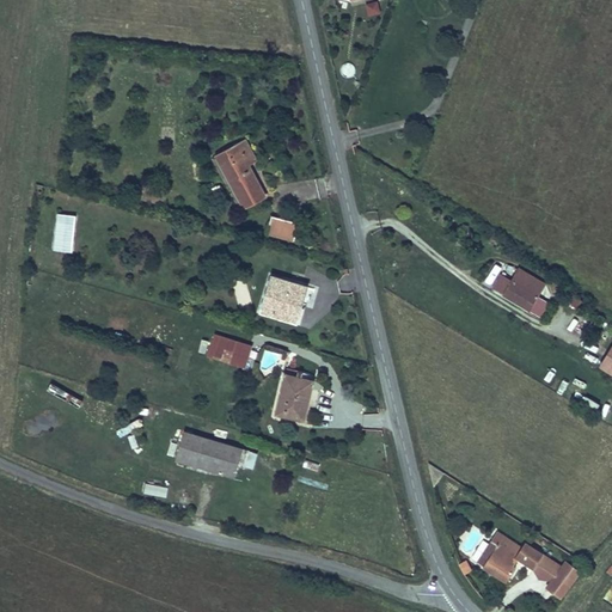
[(355,75),(353,62),(340,65),(343,78),(355,75)]
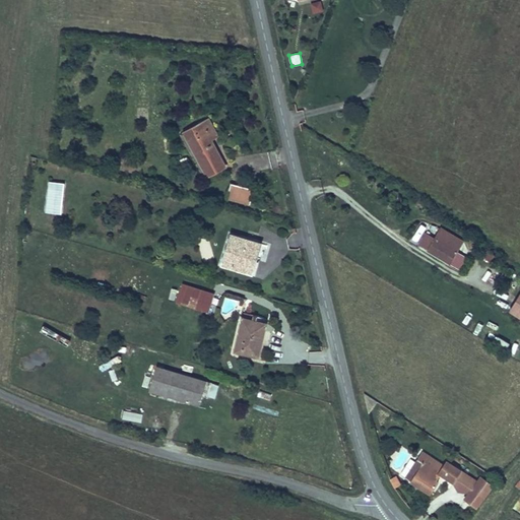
[(208,119),(185,130),(207,174),(222,166),(210,138),(216,134),(208,119)]
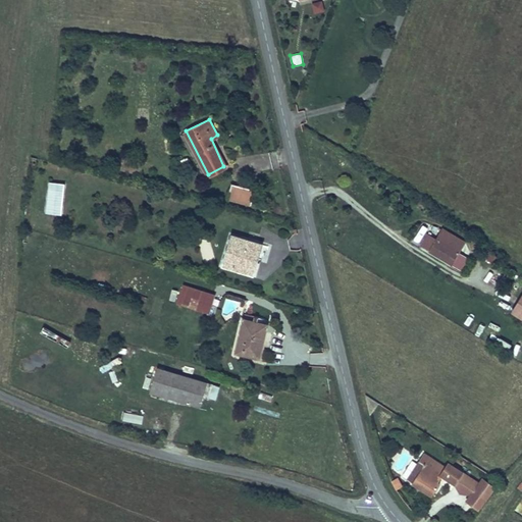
[(208,174),(186,131),(181,133),(204,176),(208,174)]
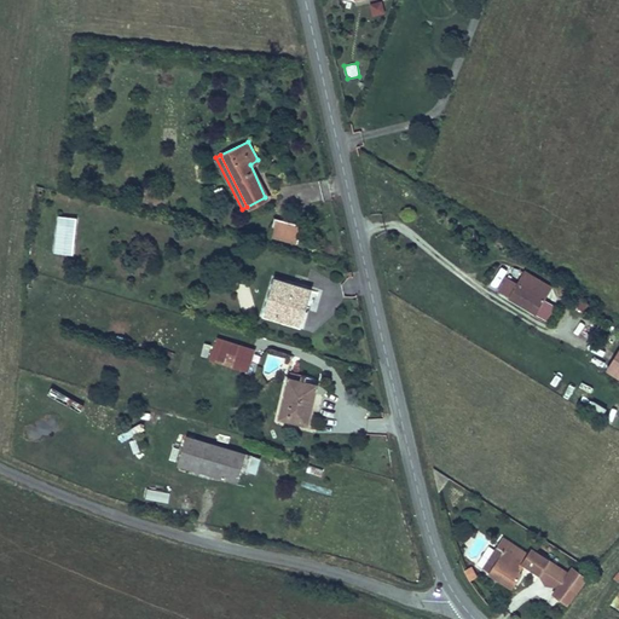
[(272,212),(267,229),(298,238),(302,220),(272,212)]
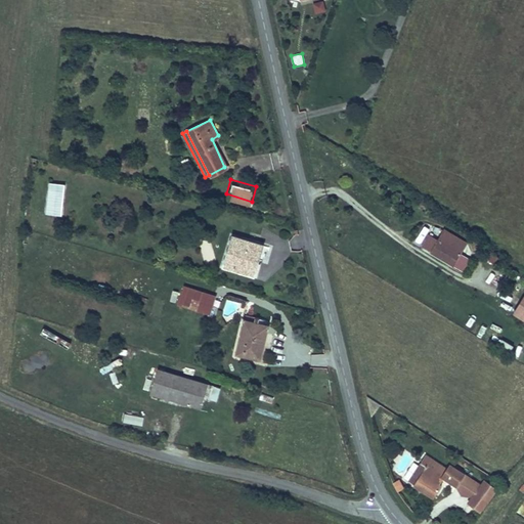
[(48,181),(45,209),(58,211),(61,183),(48,181)]
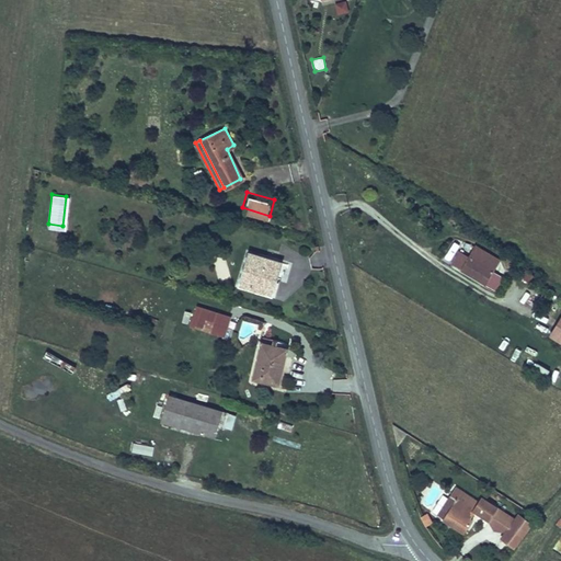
[(447,264),(479,285),(487,273),(493,263),(460,242),(447,264)]
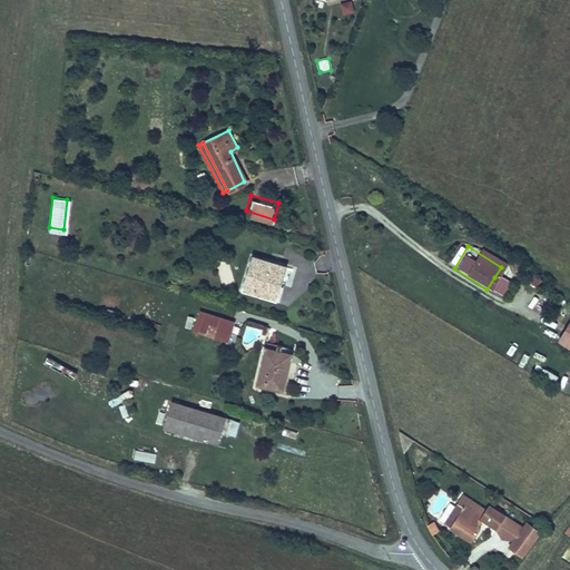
[(251,253),(242,285),(275,295),(282,276),(275,274),(279,261),(251,253)]
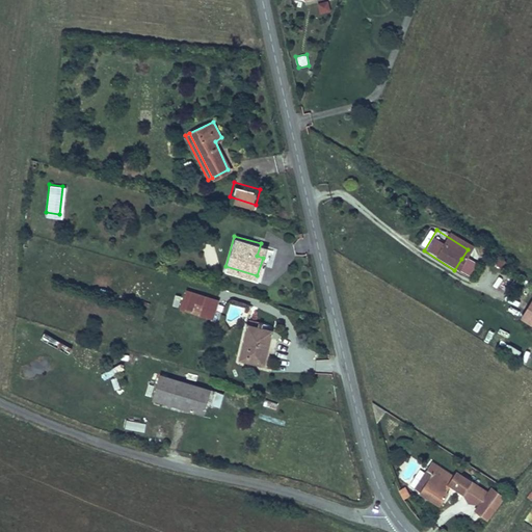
[(461,259),(454,270),(463,275),(471,264),(461,259)]
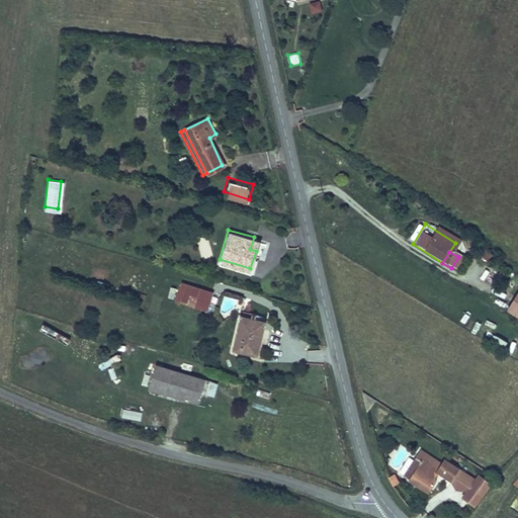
[(212,288),(180,278),(175,296),(207,307),(212,288)]
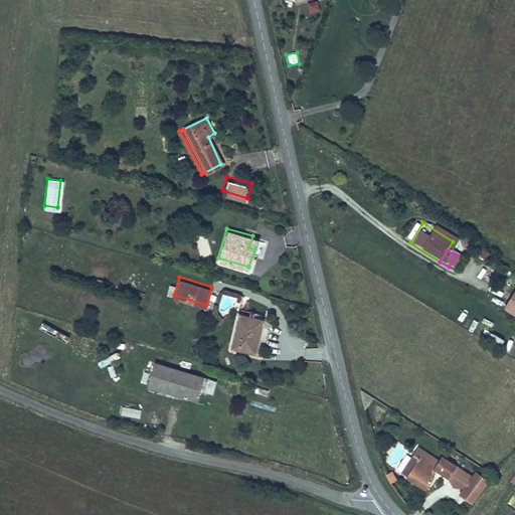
[(223,291),(219,309),(234,312),(238,294),(223,291)]
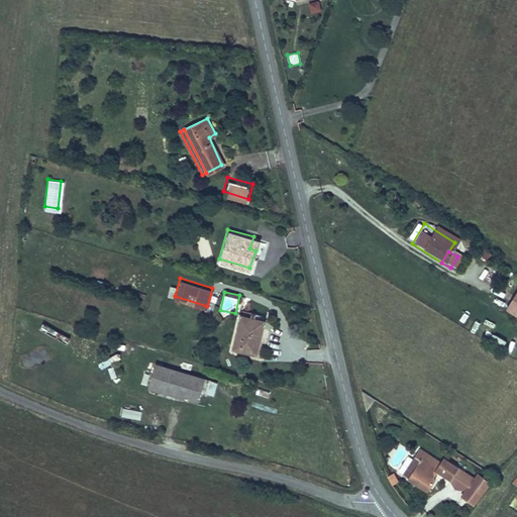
[(516,295),(507,312),(516,317),(516,295)]
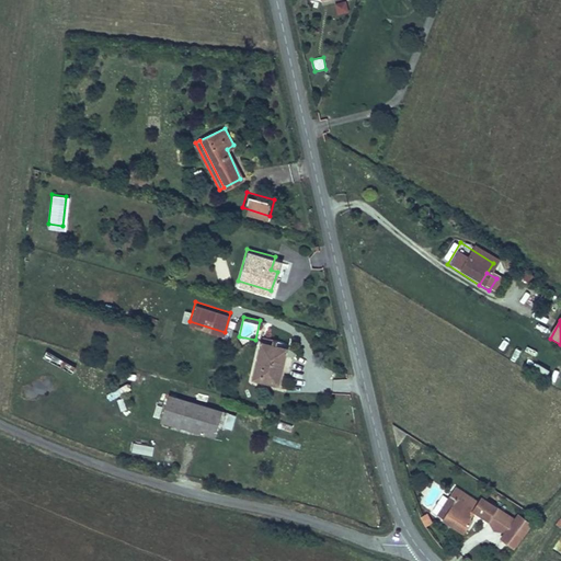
[(258,338),(245,374),(270,380),(279,343),(258,338)]
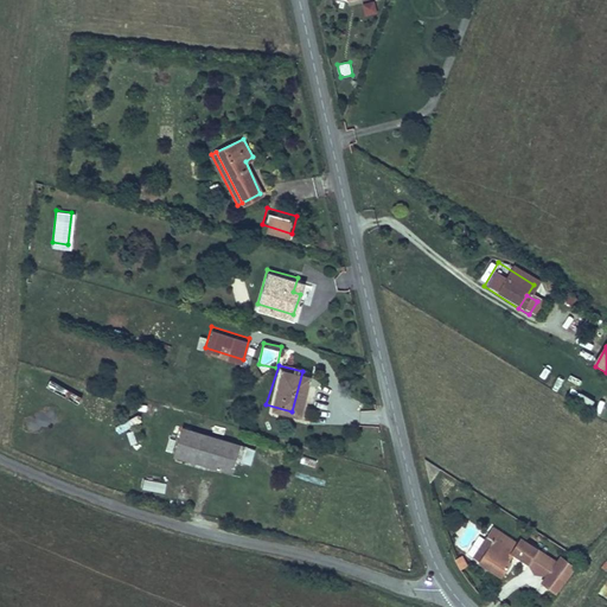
[(112,395),(110,402),(123,406),(125,398),(112,395)]
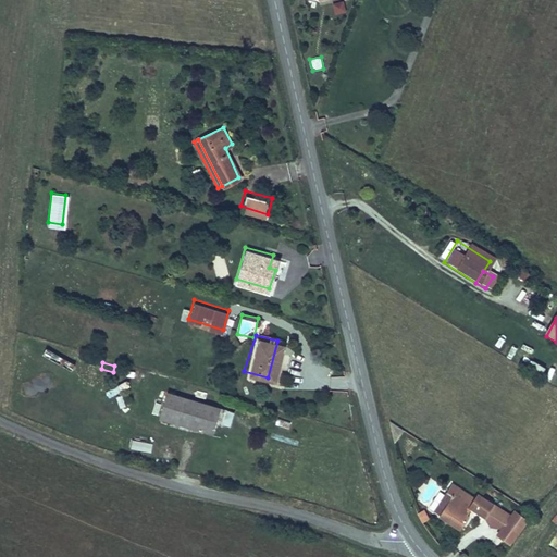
[(110,397),(128,387),(125,381),(107,392),(110,397)]
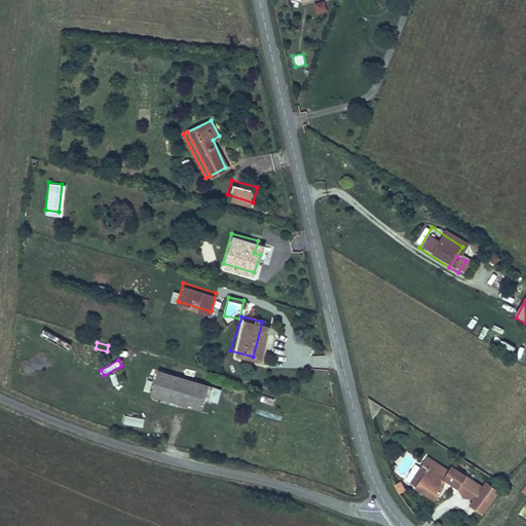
[(154,369),(146,393),(195,409),(198,399),(202,384),(154,369)]
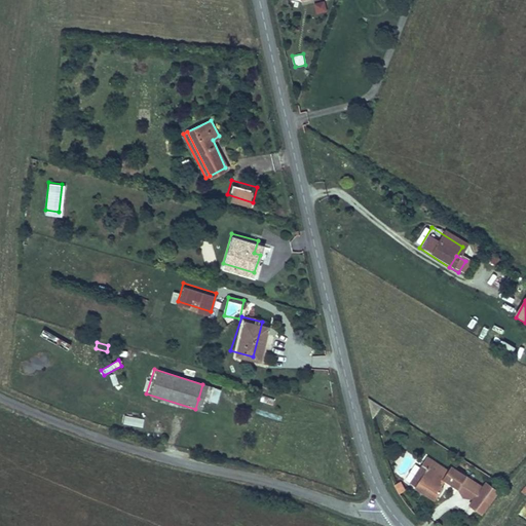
[(215,387),(202,384),(198,399),(211,403),(215,387)]
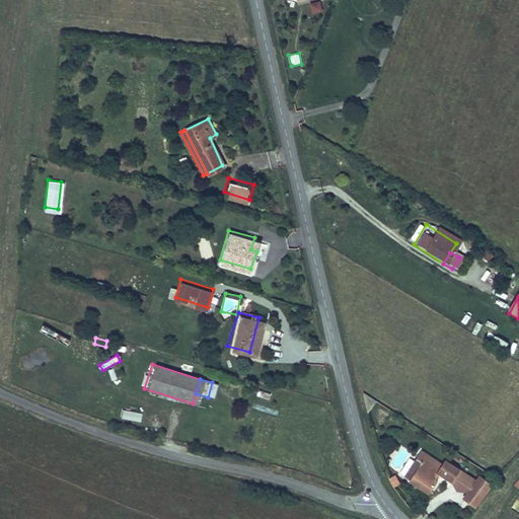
[(257,389),(256,395),(269,399),(271,393),(257,389)]
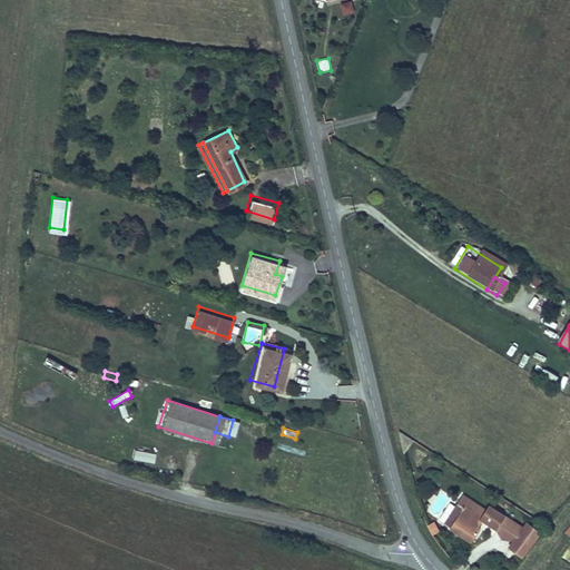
[(241,430),(238,448),(245,449),(247,431),(241,430)]
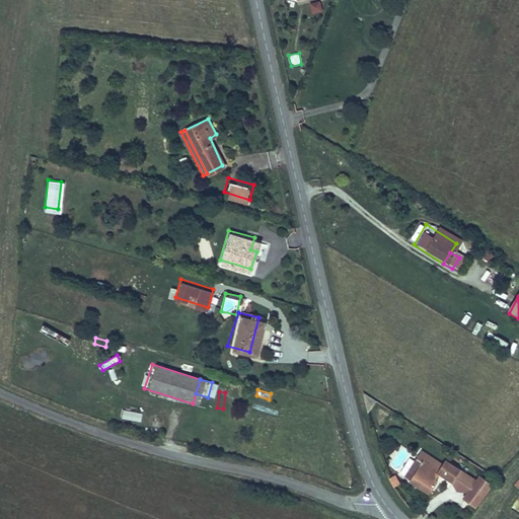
[(122,420),(142,421),(142,412),(122,411),(122,420)]
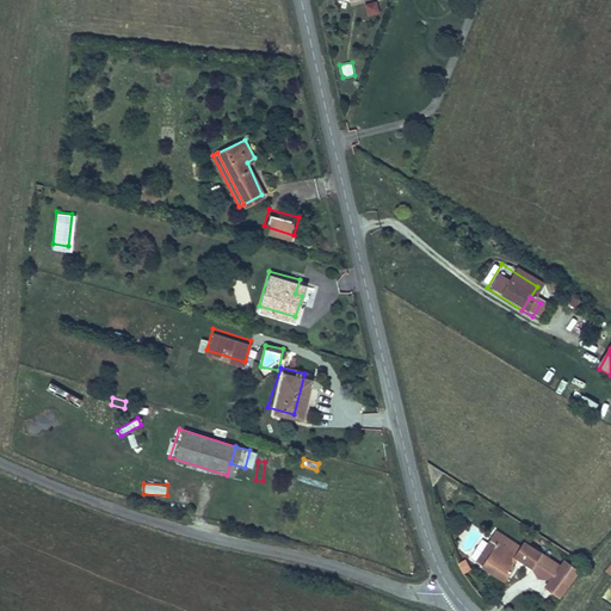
[(245,512),(242,520),(264,525),(266,517),(245,512)]
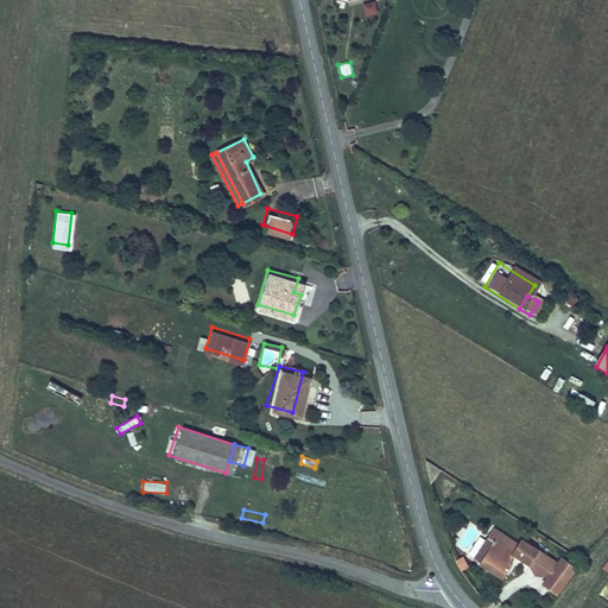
[(491,540),(481,561),(501,574),(504,571),(511,557),(510,553),(511,550),(515,544),(532,555),(538,544),(519,533),(515,540),(492,527),(486,537),(491,540)]
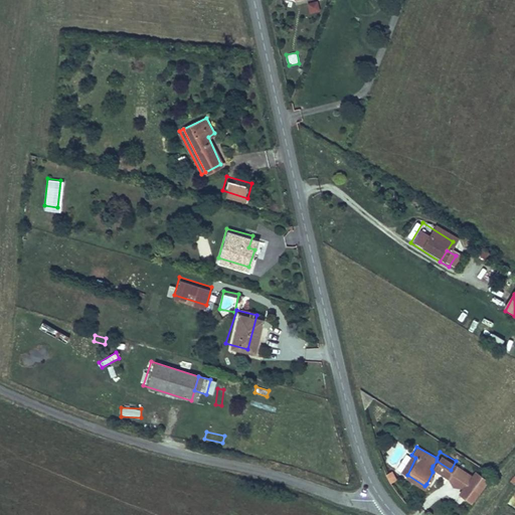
[(415,458),(411,455),(400,471),(407,475),(415,458)]
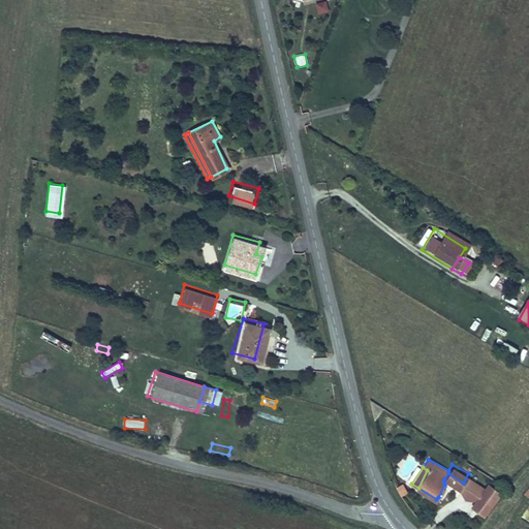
[(463,483),(448,473),(444,478),(459,488),(463,483)]
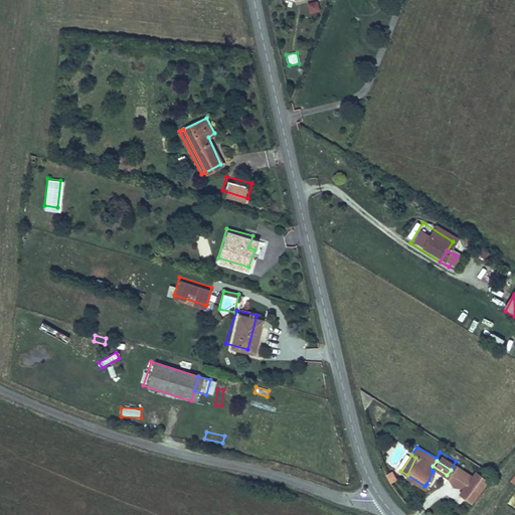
[(389,483),(396,480),(392,471),(385,474),(389,483)]
